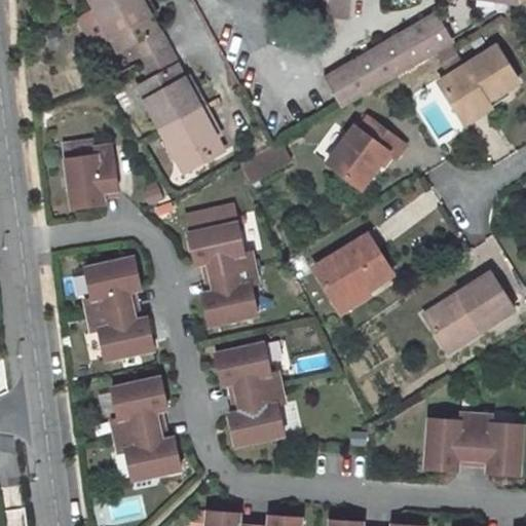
[(97,47),(112,39),(125,32),(133,44),(142,63),(168,48),(158,31),(142,0),(108,0),(95,7),(80,16),(97,47)]
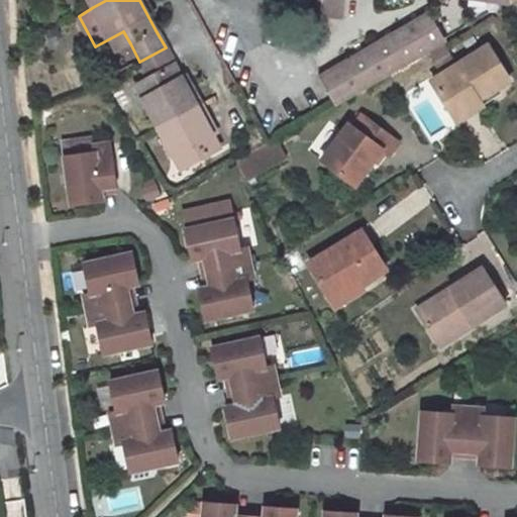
[(316,0),(313,17),(342,19),(345,0),(316,0)]
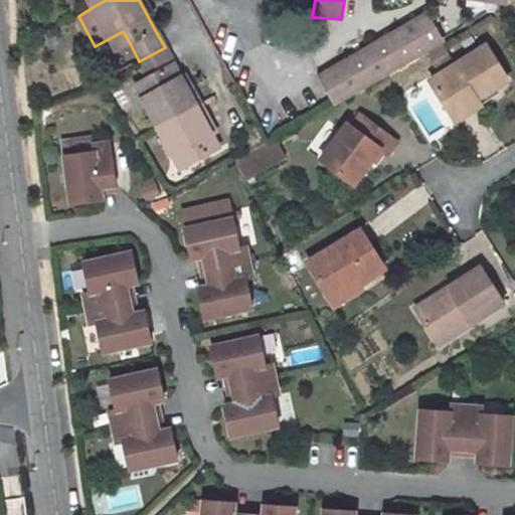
[(427,17),(344,64),(320,78),(336,105),(359,92),(386,75),(444,44),(442,41),(427,17)]
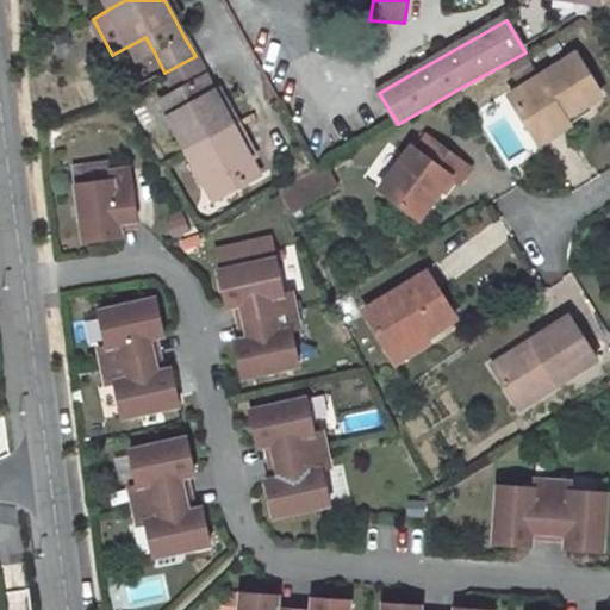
[(137,60),(154,51),(145,37),(130,45),(137,60)]
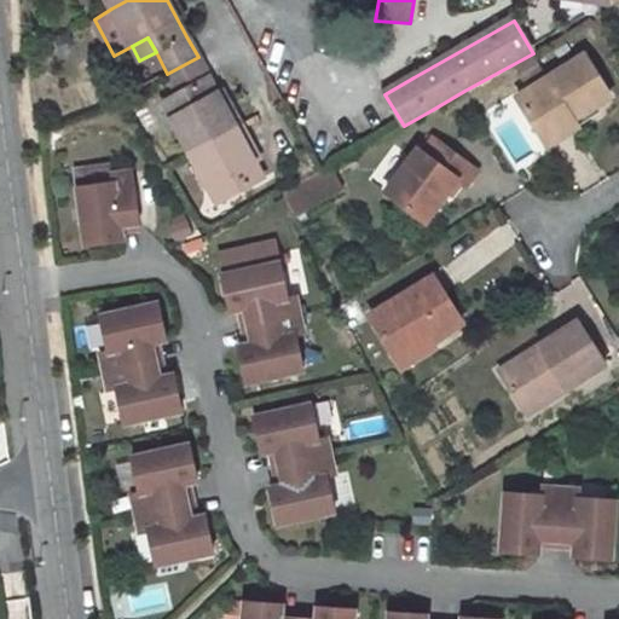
[(198,57),(167,74),(175,88),(207,71),(198,57)]
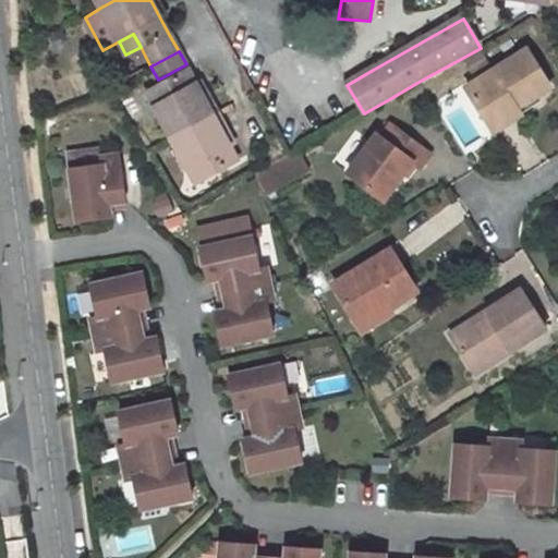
[(549,91),(526,53),(465,89),(487,124),(513,108),(516,112),(549,91)]
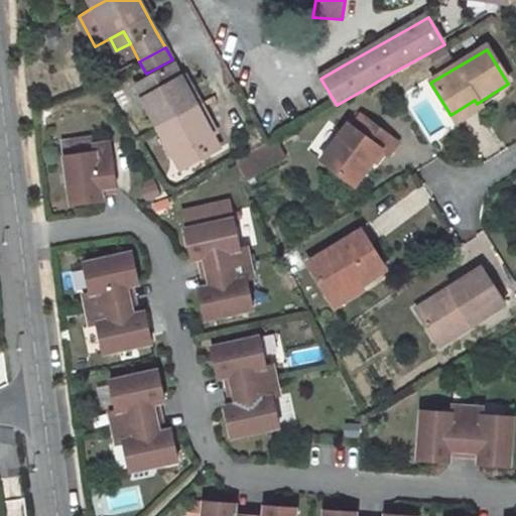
[(158,128),(198,107),(172,59),(146,74),(154,90),(141,97),(158,128)]
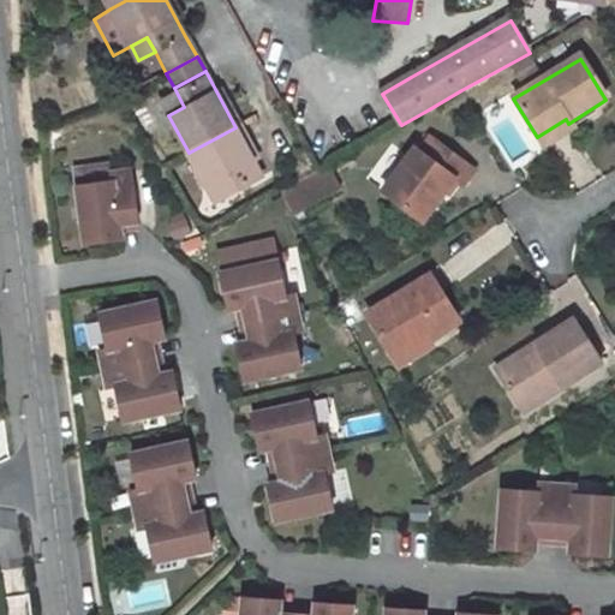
[(168,115),(184,107),(174,88),(159,96),(168,115)]
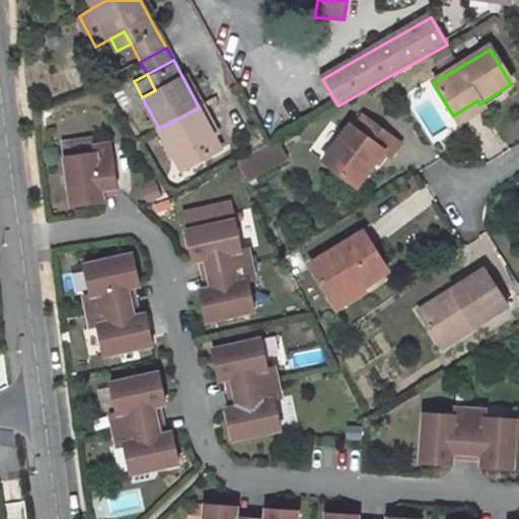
[(159,129),(181,170),(210,155),(203,142),(214,137),(199,107),(159,129)]
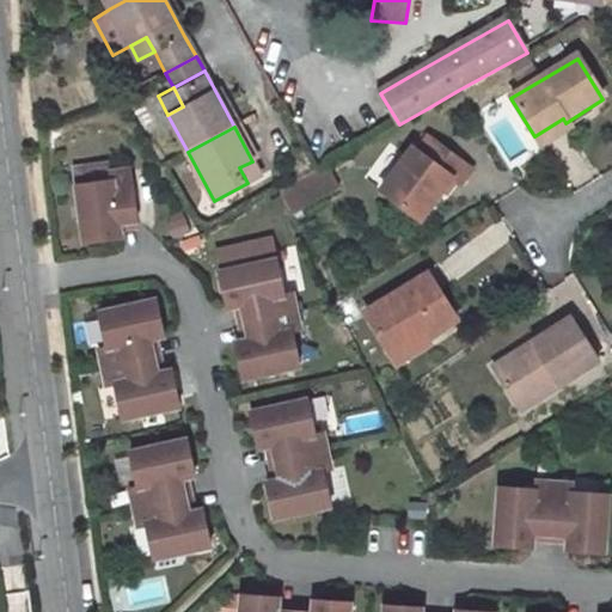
[(383,193),(422,221),(453,179),(461,185),(473,170),(430,138),(418,153),(415,150),(383,193)]
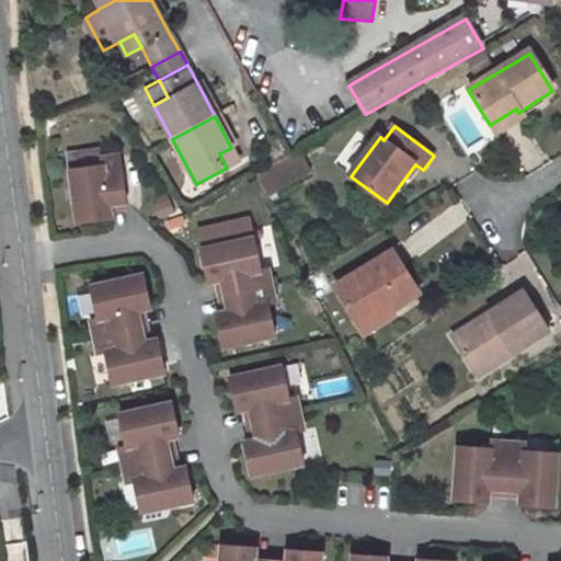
[(101,147),(66,152),(68,165),(103,161),(102,156),(101,147)]
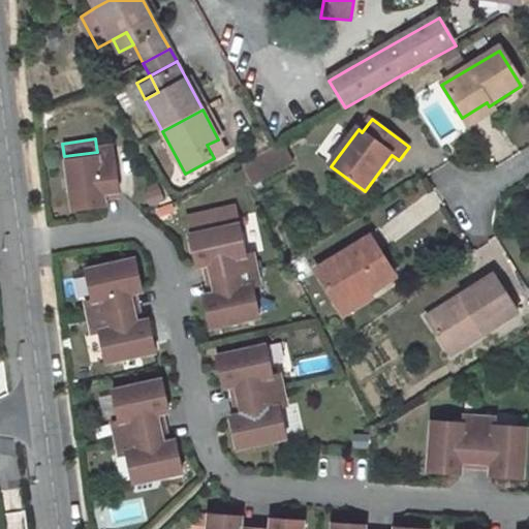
[(214,158),(225,152),(218,139),(207,145),(214,158)]
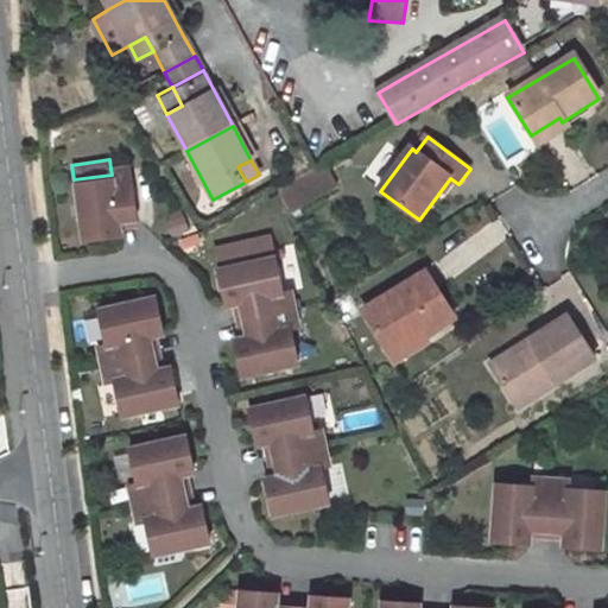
[(278,191),(290,216),(337,188),(324,165),(278,191)]
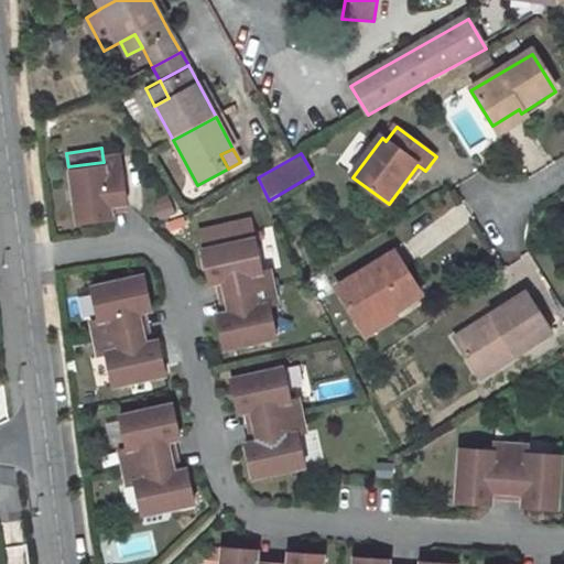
[(104,162),(68,166),(75,221),(108,217),(106,204),(126,201),(119,154),(102,156),(104,162)]
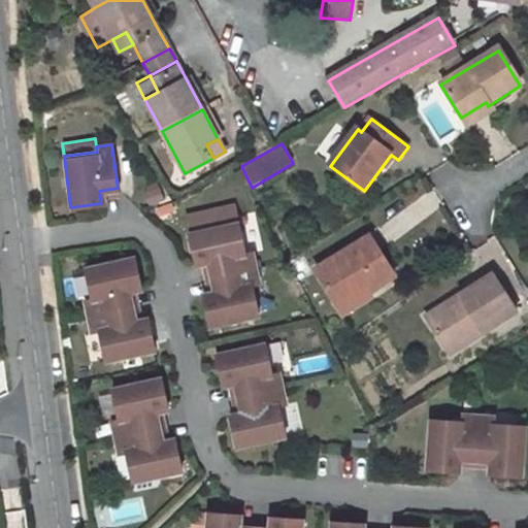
[(211,278),(258,267),(255,253),(248,254),(240,222),(190,232),(197,265),(207,263),(211,278)]
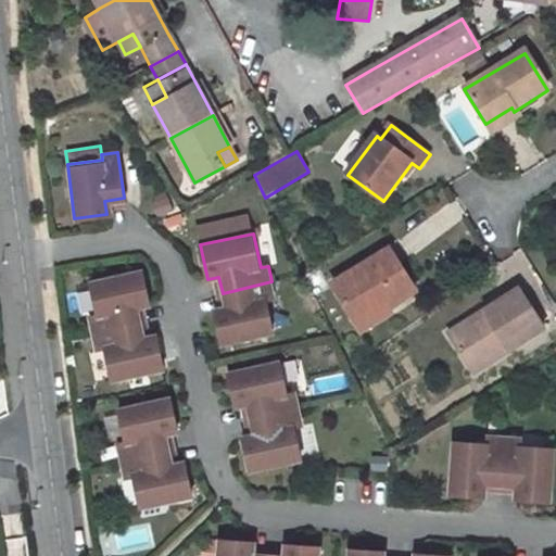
[(381,307),(415,287),(388,245),(330,282),(354,320),(379,304),(381,307)]
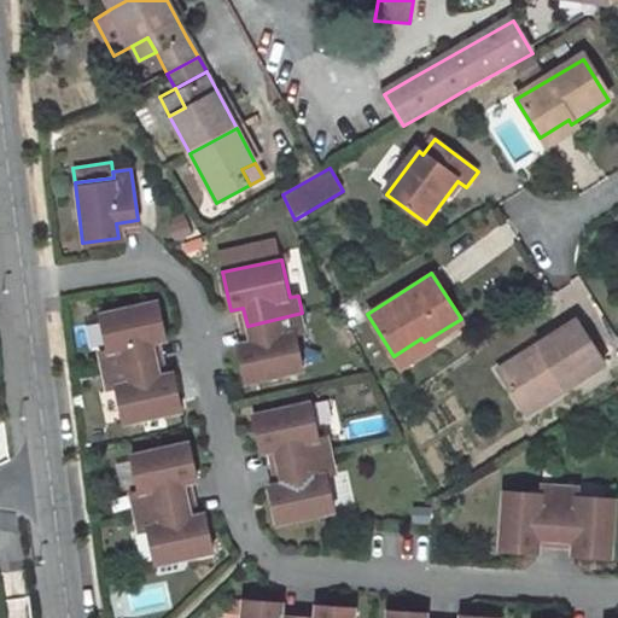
[(170,338),(162,299),(103,313),(111,351),(103,353),(106,371),(162,357),(158,340),(170,338)]
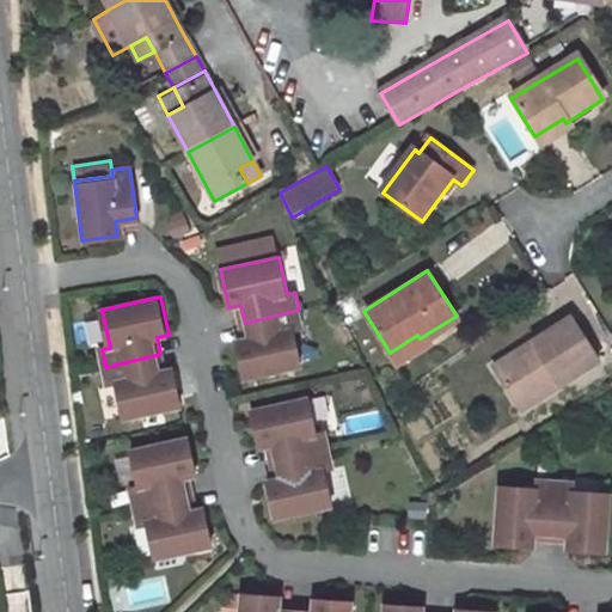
[(304,328),(299,310),(245,323),(248,340),(237,343),(245,380),(303,367),(294,329),(304,328)]
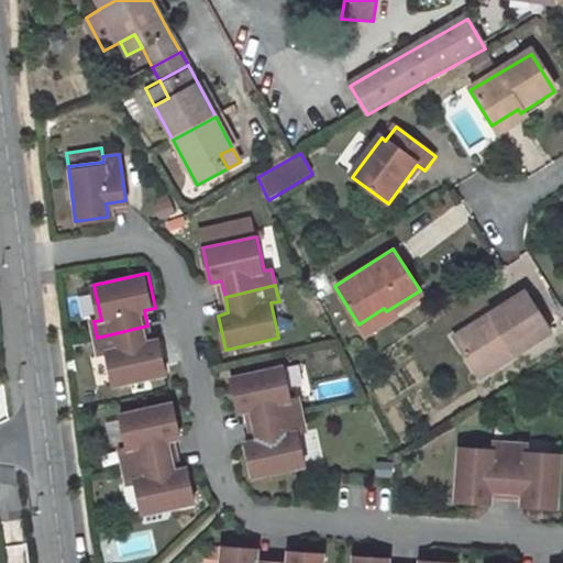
[(549,330),(523,291),(486,315),(489,320),(454,342),(477,377),(549,330)]
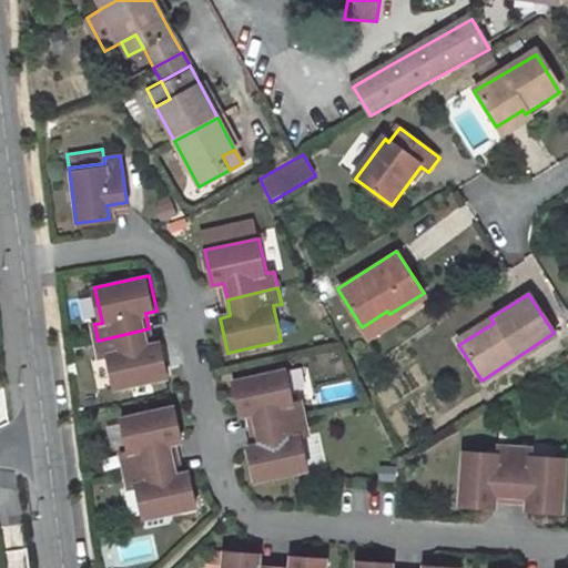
[(368,336),(394,321),(389,314),(387,311),(362,327),(368,336)]
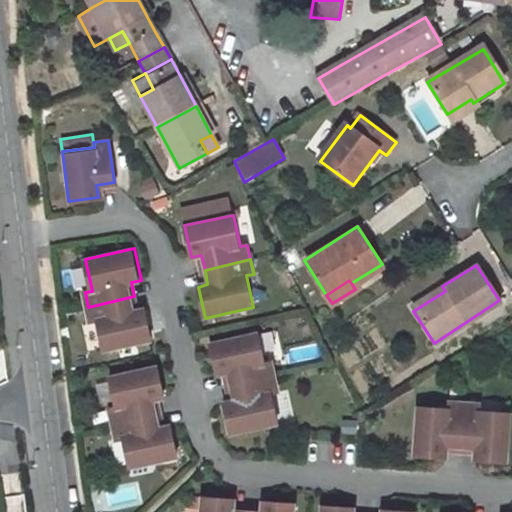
[(134,296),(88,307),(91,321),(99,320),(106,351),(154,341),(147,309),(138,311),(134,296)]
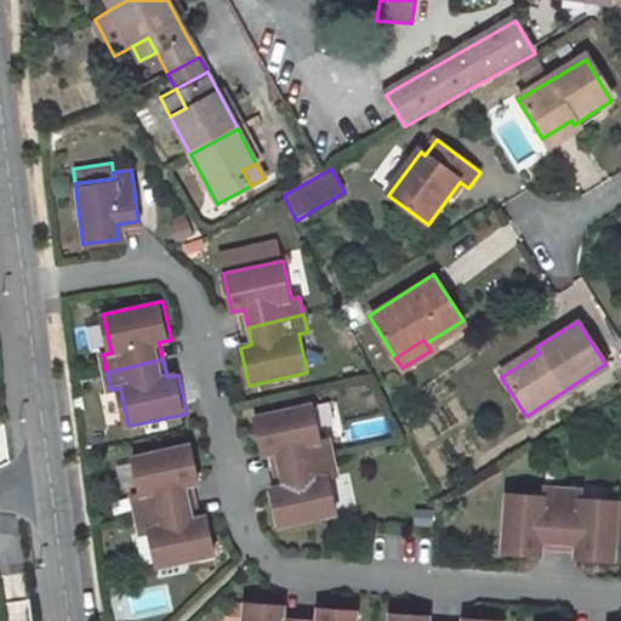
[(323,440),(314,403),(255,416),(263,454),(275,451),(279,469),(280,469),(335,456),(331,439),(323,440)]
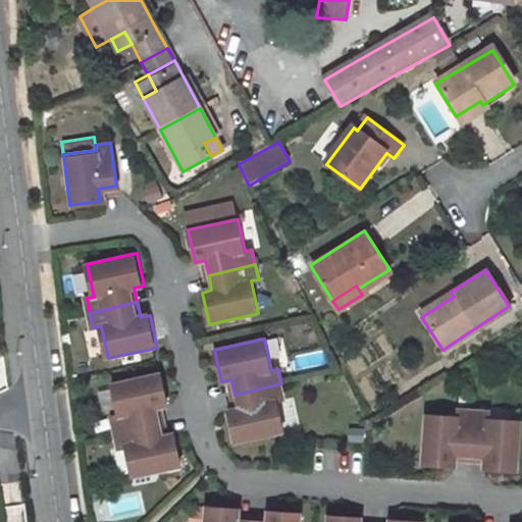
[(170,405),(163,372),(113,383),(120,415),(113,417),(116,431),(163,421),(160,407),(170,405)]
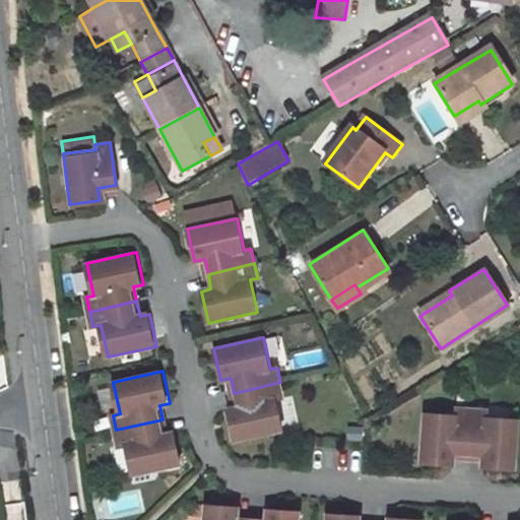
[(284,397),(280,382),(235,393),(238,407),(228,410),(234,442),(283,432),(277,399),(284,397)]
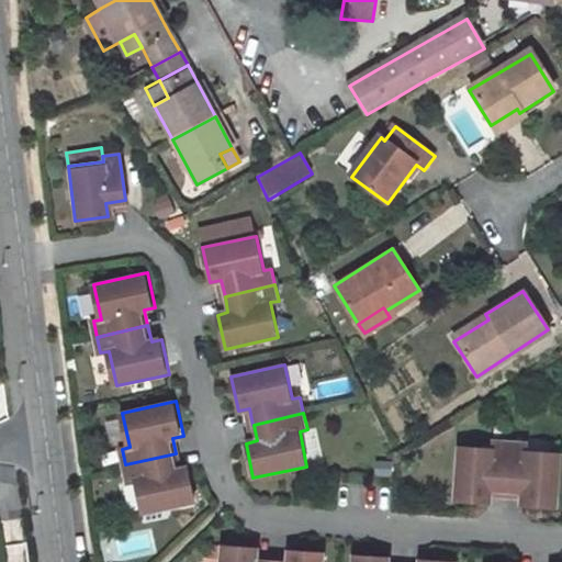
[(505,491),(508,441),(493,440),(492,446),(459,444),(456,498),(489,501),(489,490),(505,491)]
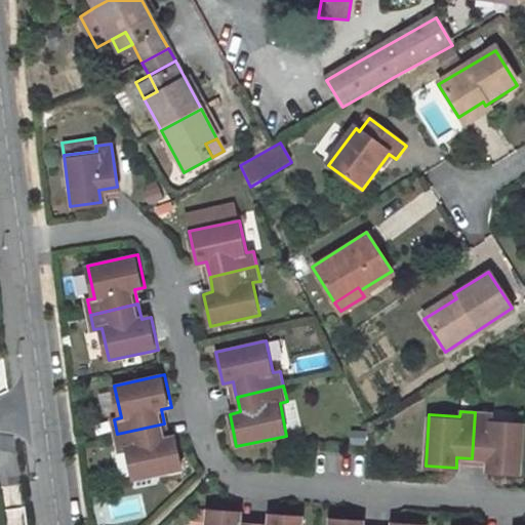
[(490,413),(475,412),(472,458),(487,459),(486,470),(517,472),(520,420),(490,418),(490,413)]
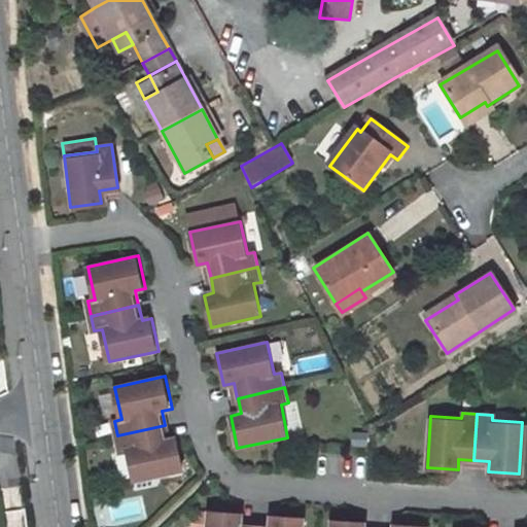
[(168,441),(165,425),(117,435),(120,451),(128,450),(135,482),(185,470),(179,438),(168,441)]
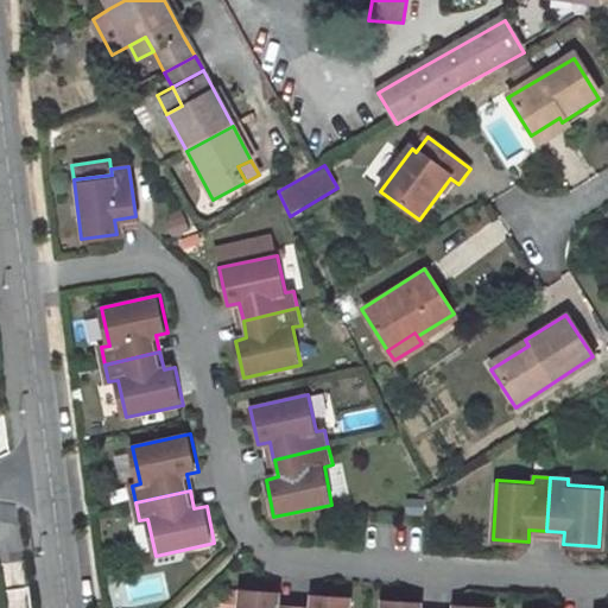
[(285,607),(274,607),(276,595),(238,593),(235,607),(285,607)]
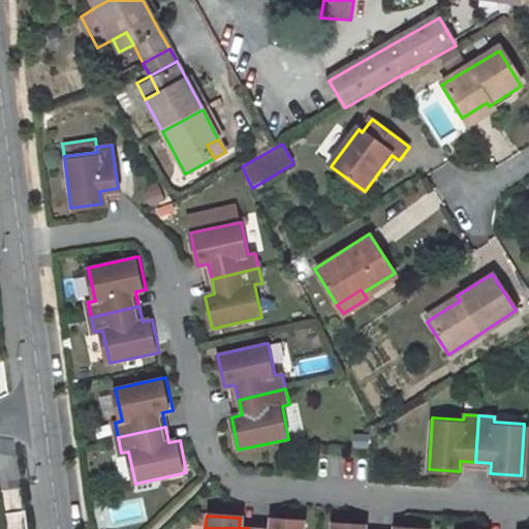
[(270,528),(303,528),(304,523),(271,520),(270,528)]
